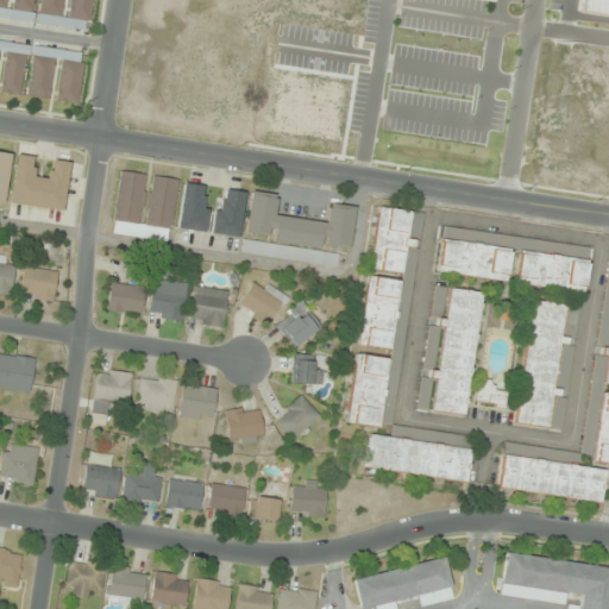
[(0,0),(0,17),(32,22),(35,0),(0,0)]
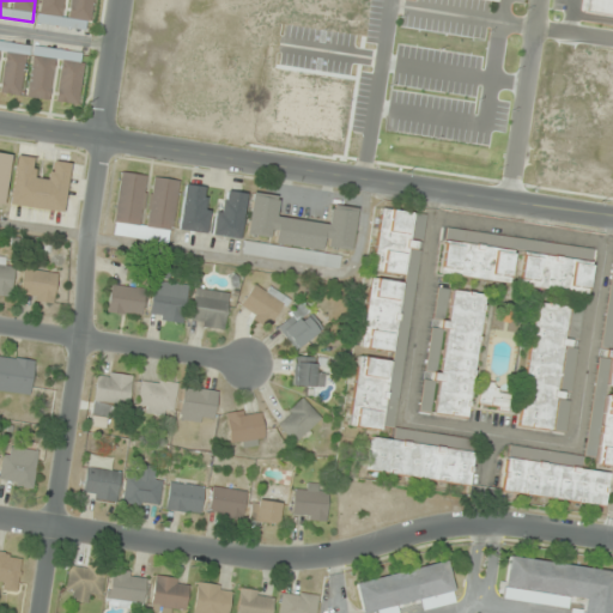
[(41,0),(38,24),(89,31),(93,0),(41,0)]
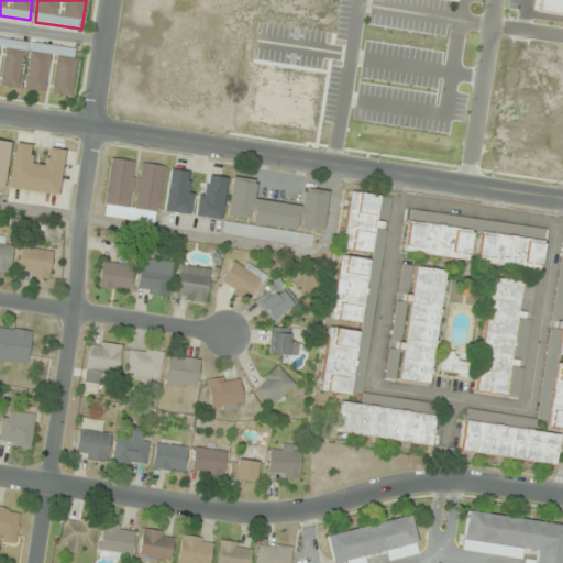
[(0,85),(20,87),(25,42),(0,39),(0,85)]
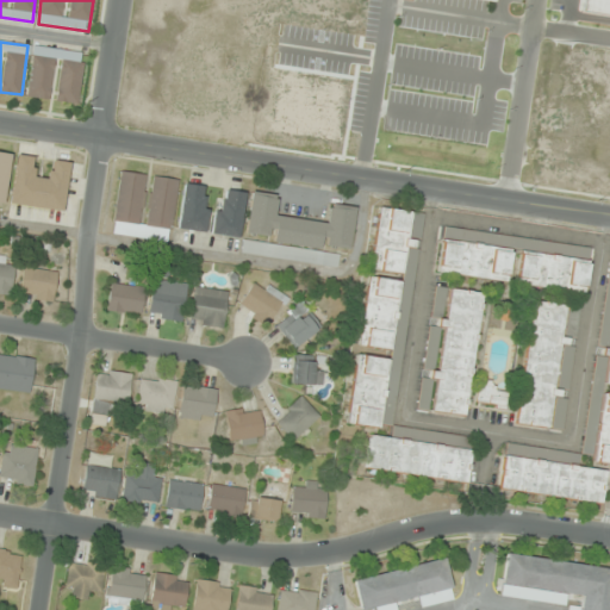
[(27,97),(53,100),(79,104),(85,54),(33,47),(27,97)]
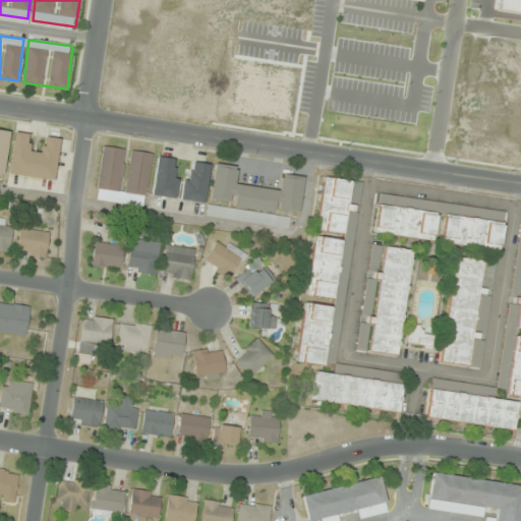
[(0,172),(4,173),(9,131),(0,129),(0,172)]
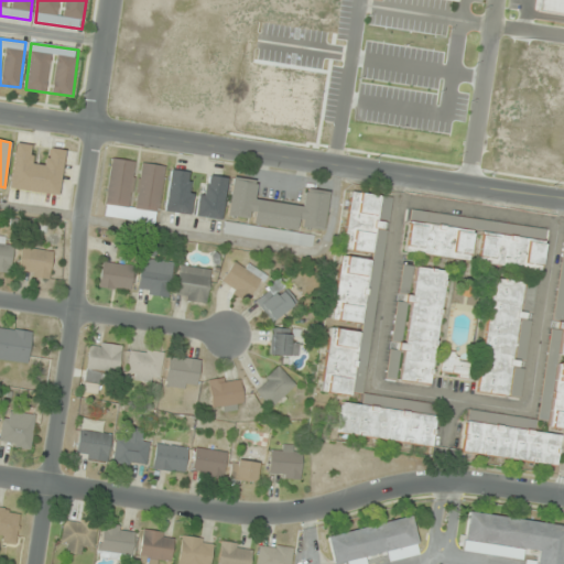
[(58,196),(64,150),(49,148),(47,159),(34,156),(35,145),(15,143),(9,190),(58,196)]
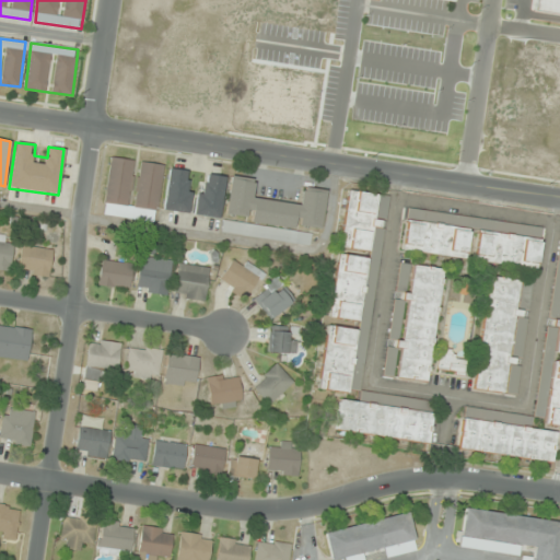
[(155,222),(164,165),(137,162),(137,161),(111,156),(102,214),(155,222)]
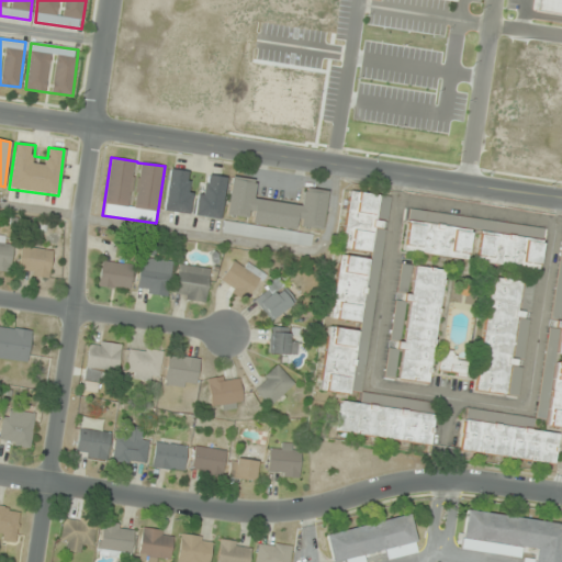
[(191,171),(167,171),(167,212),(191,212),(191,171)]
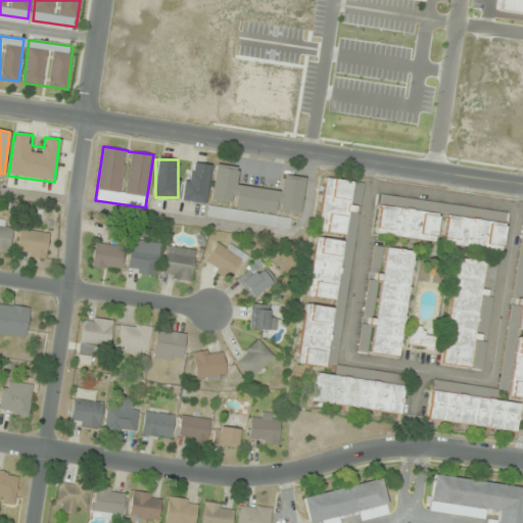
[(182,199),(204,203),(210,165),(188,161),(182,199)]
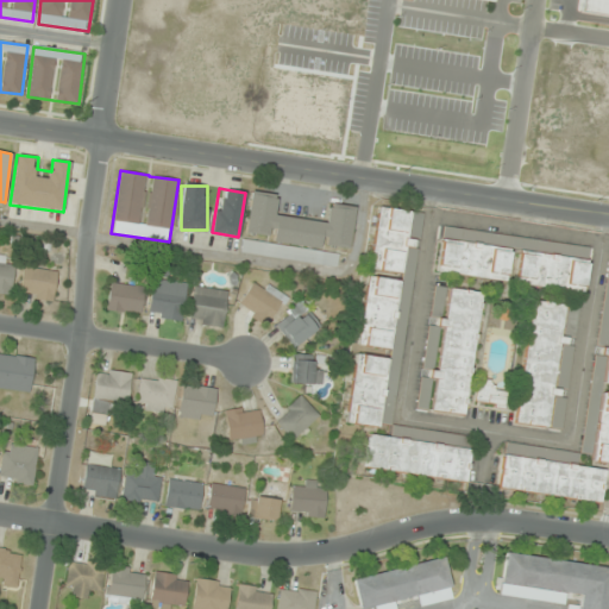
[(245,238),(288,244),(286,259),(337,265),(339,251),(350,252),(356,207),(328,203),(326,223),(274,215),(277,195),(251,192),(245,238)]
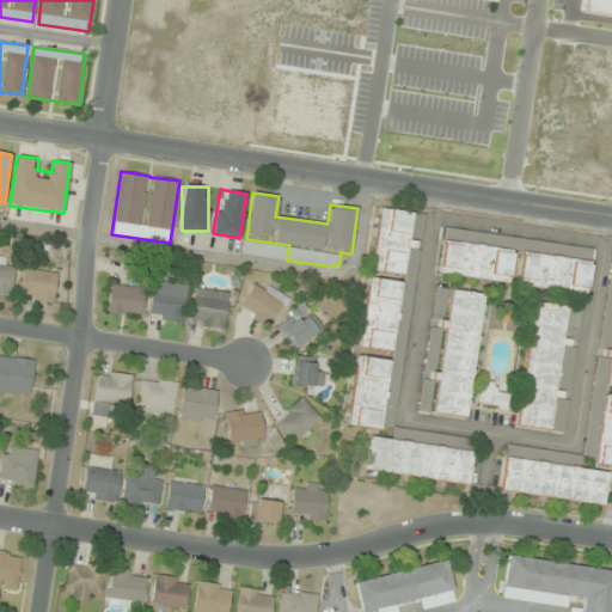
[(396,429),(417,249),(409,249),(414,212),(380,208),(372,271),(402,275),(392,360),(357,356),(349,426),(393,430),(392,439),(371,436),(366,471),(469,483),(475,439),(396,429)]
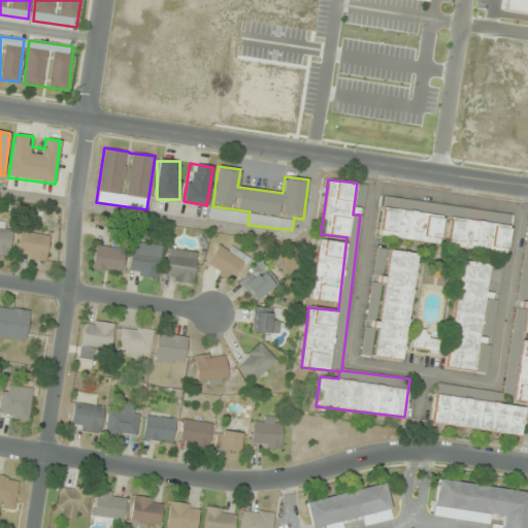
[(357,205),(365,205),(365,185),(357,185),(357,205)]
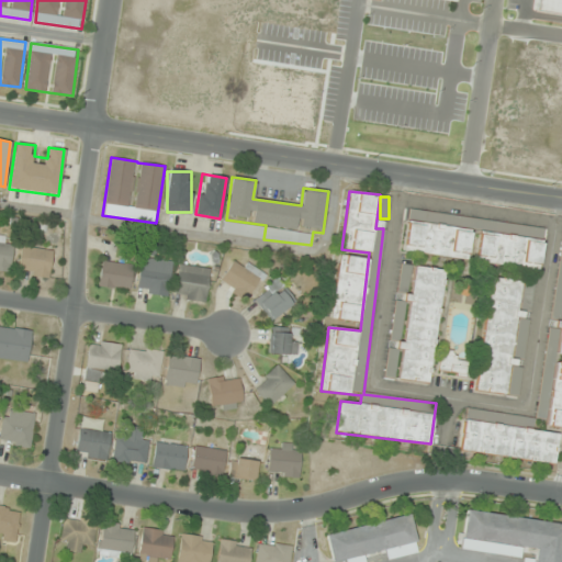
[(403,251),(467,260),(471,229),(478,231),(474,261),(539,270),(543,227),(408,211),(403,251)]
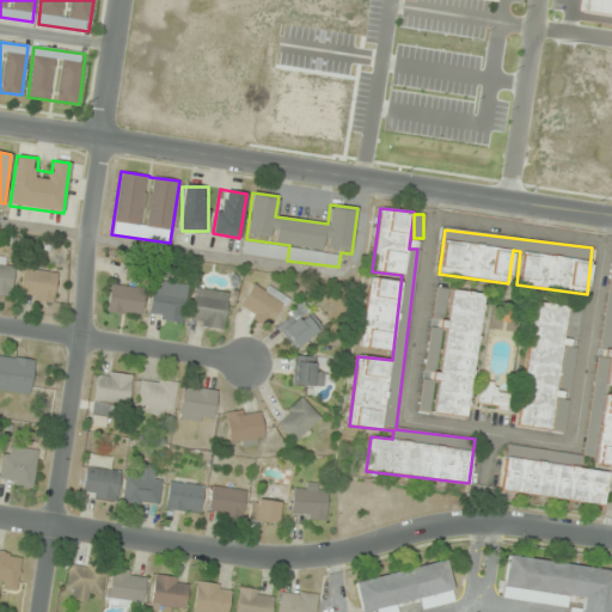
[(0,293),(11,294),(16,258),(0,257),(0,293)]
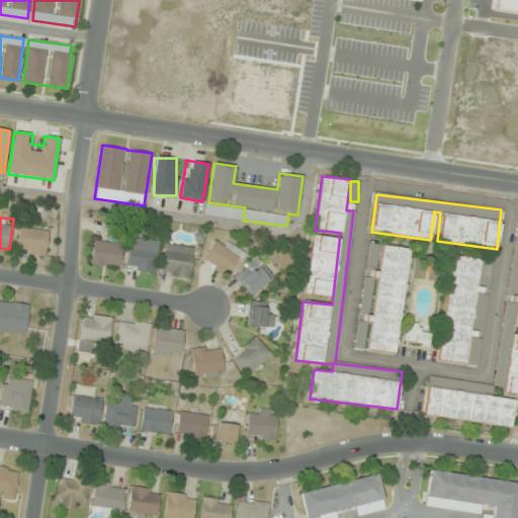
[(16,251),(45,255),(49,231),(20,227),(16,251)]
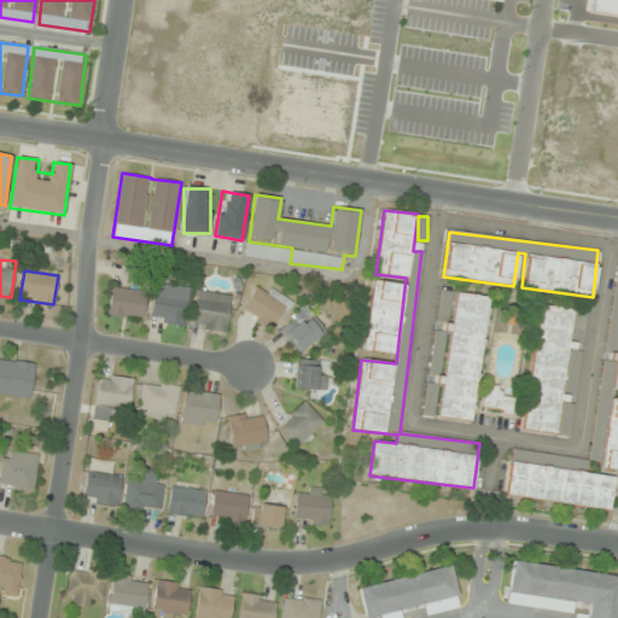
[(374,280),(363,350),(395,355),(406,285),(374,280)]
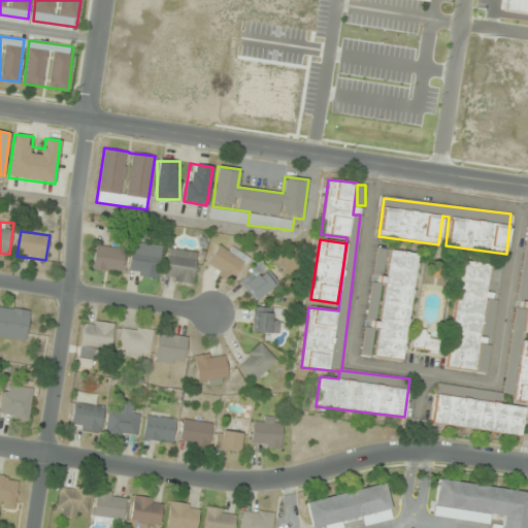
[(231,282),(249,259),(223,240),(206,264),(231,282)]
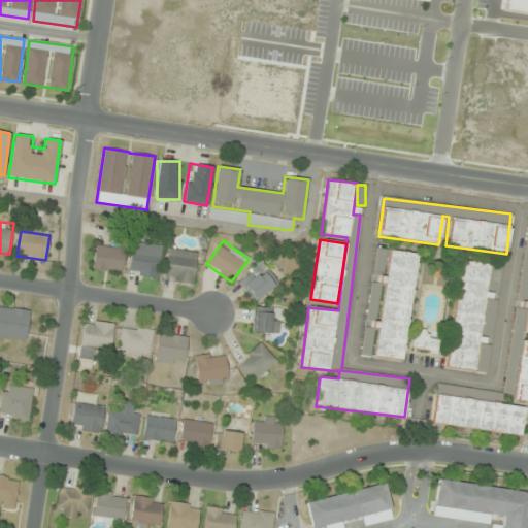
[(132,241),(128,273),(157,277),(162,246),(132,241)]
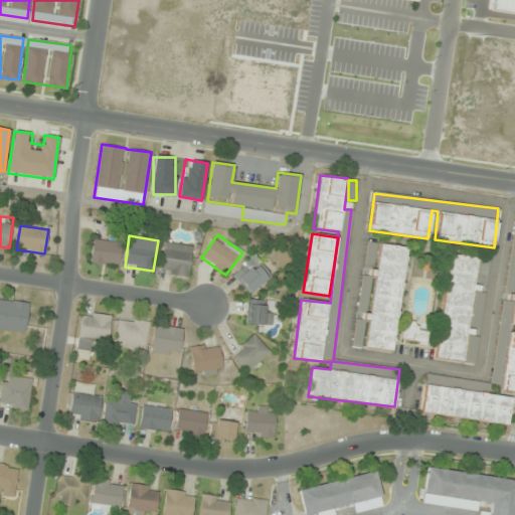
[(91,262),(120,265),(122,242),(93,239),(91,262)]
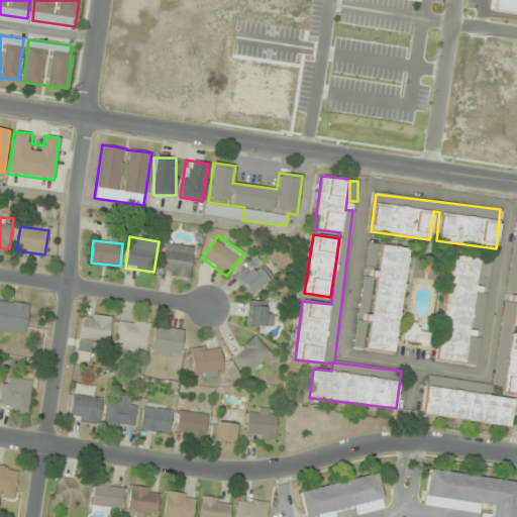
[(189,278),(193,247),(165,242),(160,273),(189,278)]
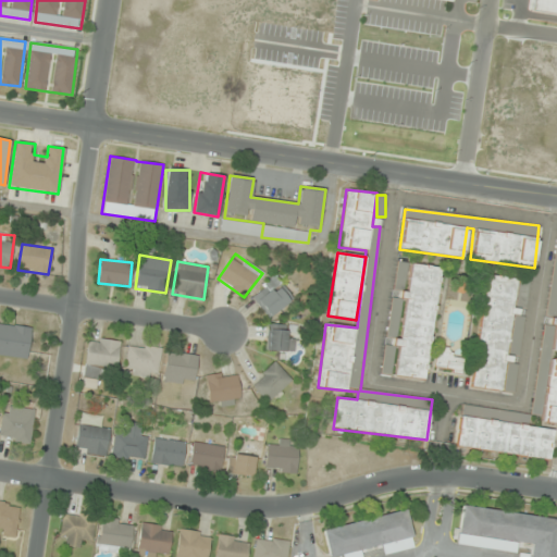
[(441,268),(410,263),(405,300),(393,298),(387,336),(386,336),(381,374),(425,381),(441,268)]
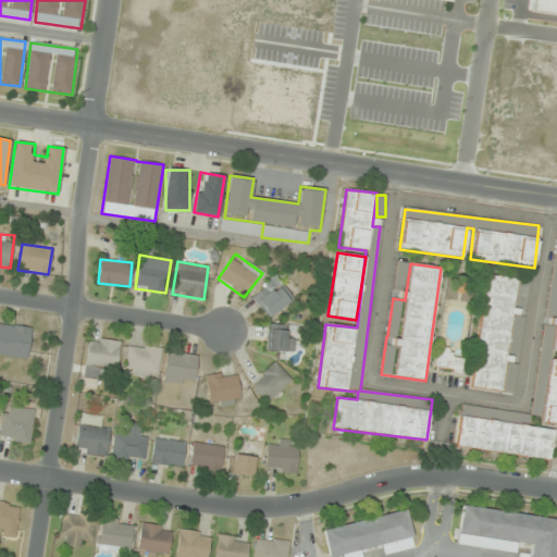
[(519,358),(529,281),(485,275),(471,387),(503,392),(507,357),(519,358)]
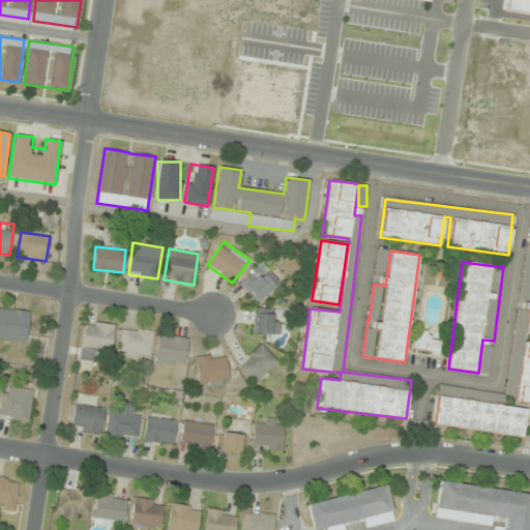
[(278,285),(263,264),(239,282),(256,302),(278,285)]
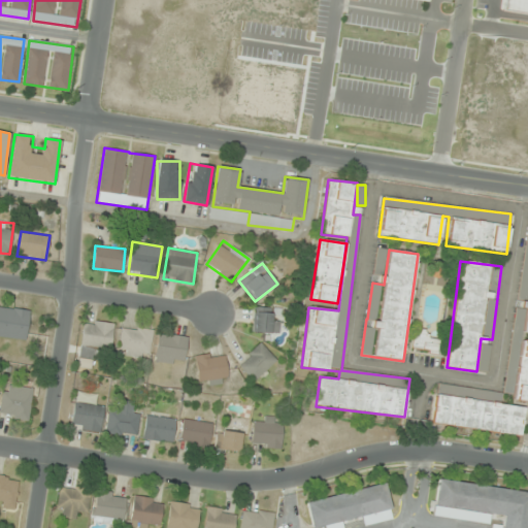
[(527,340),(520,339),(521,332),(527,333),(527,277),(523,277),(521,298),(518,298),(509,357),(518,358),(513,400),(527,401),(527,340)]
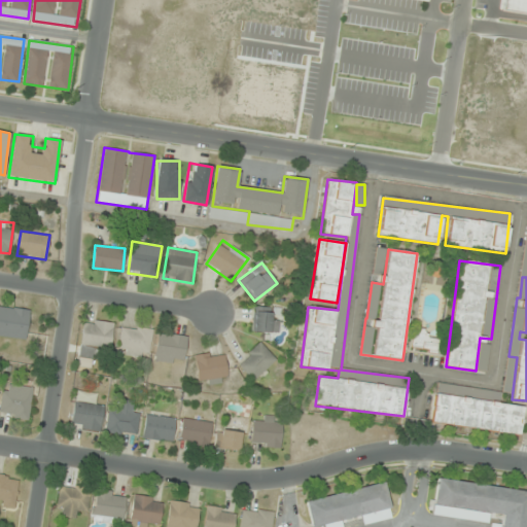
[(0,335),(26,338),(30,309),(0,305),(0,335)]
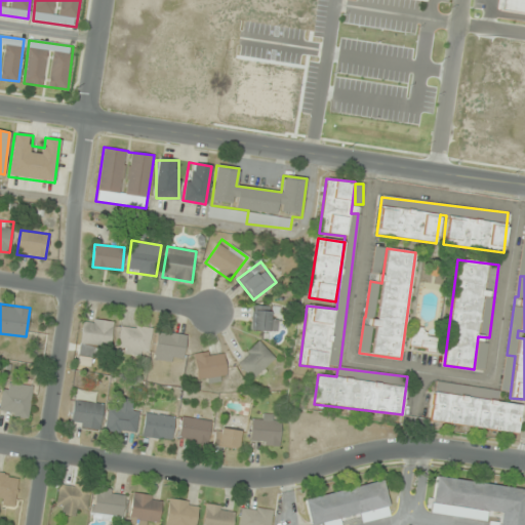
[(278,311),(254,308),(251,329),(275,332),(278,311)]
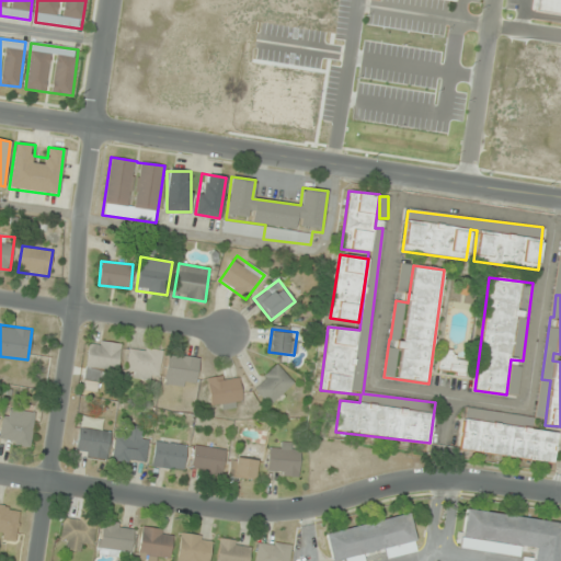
[(117,373),(122,345),(91,340),(83,384),(93,386),(94,380),(104,381),(106,370),(117,373)]
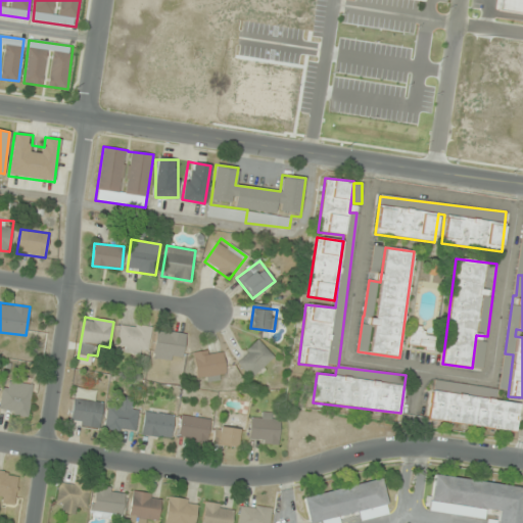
[(119,352),(148,352),(148,326),(119,326),(119,352)]
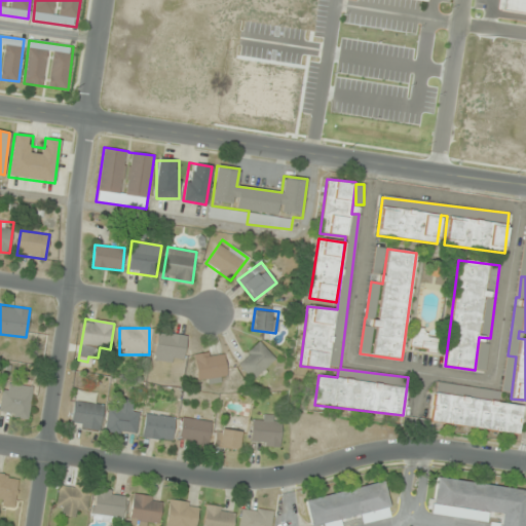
[(436,337),(426,338),(425,328),(411,329),(412,351),(437,350),(436,337)]
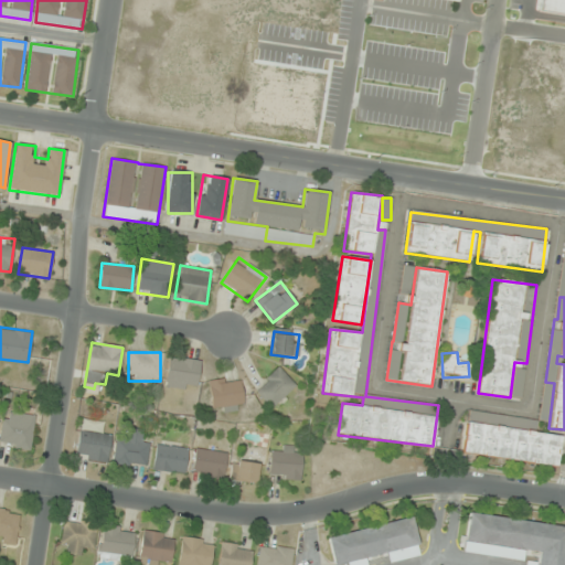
[(196,390),(200,361),(169,358),(166,386),(196,390)]
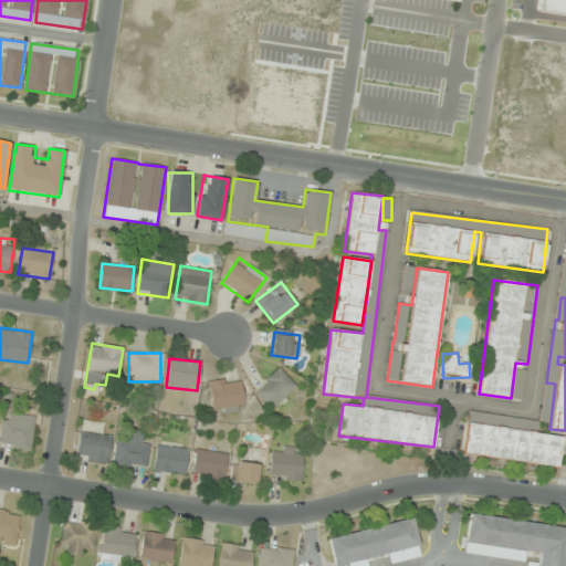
[(296,386),(279,367),(255,391),(273,409),(296,386)]
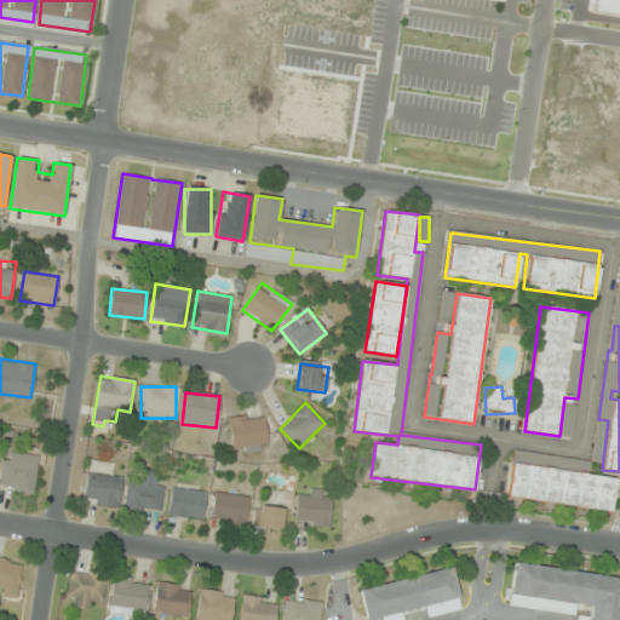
[(572,438),(577,406),(566,403),(561,436),(572,438)]
